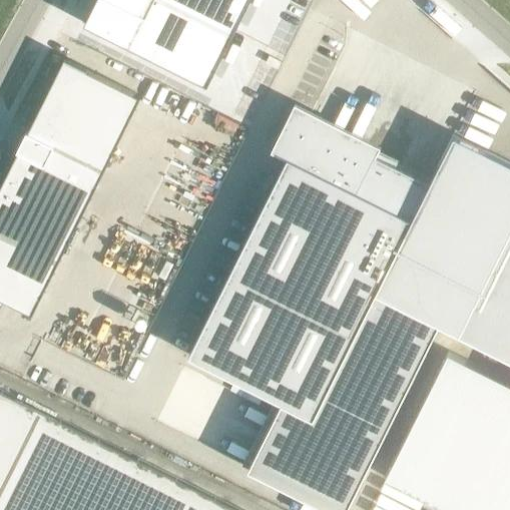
[(90,0),(71,36),(181,96),(232,0),(90,0)]
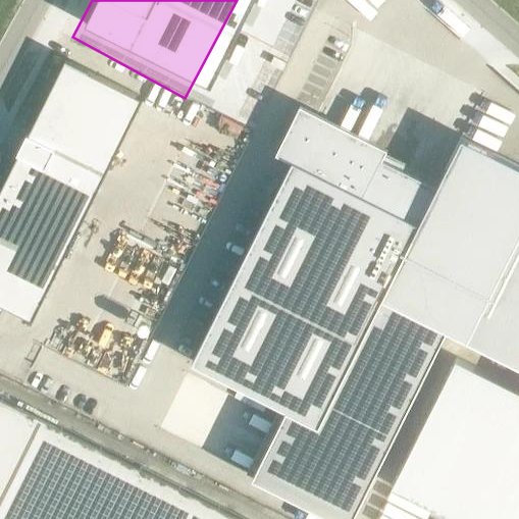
[(63,63),(0,191),(0,307),(31,322),(140,101),(63,63)]
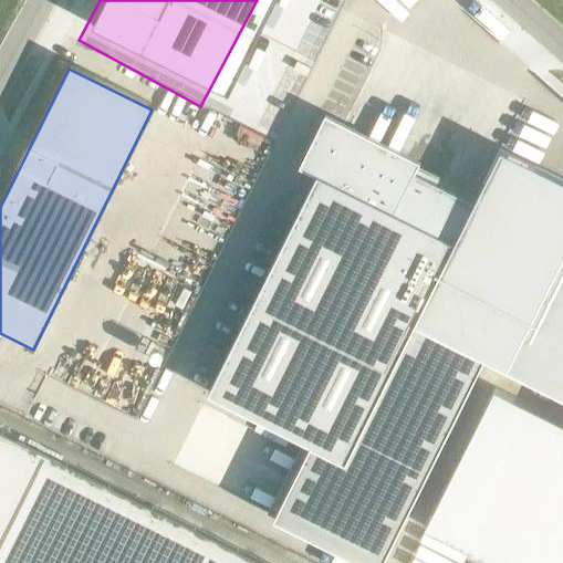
[(270,527),(344,562),(379,562),(481,361),(562,400),(562,186),(498,154),(472,205),(410,175),(416,164),(323,116),(296,169),(315,179),(207,397),(309,448),(270,527)]
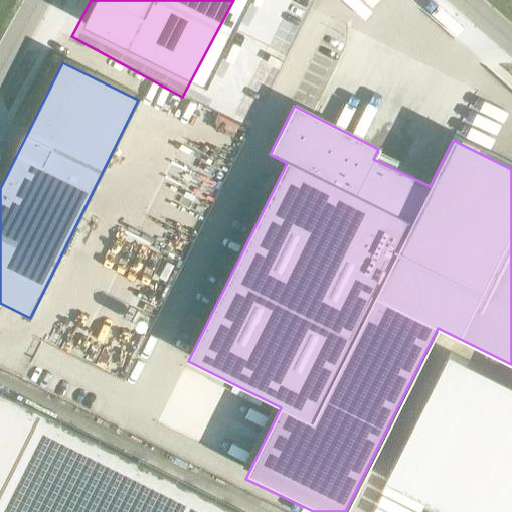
[(511,511),(511,387),(448,356),(385,481),(449,511),(511,511)]
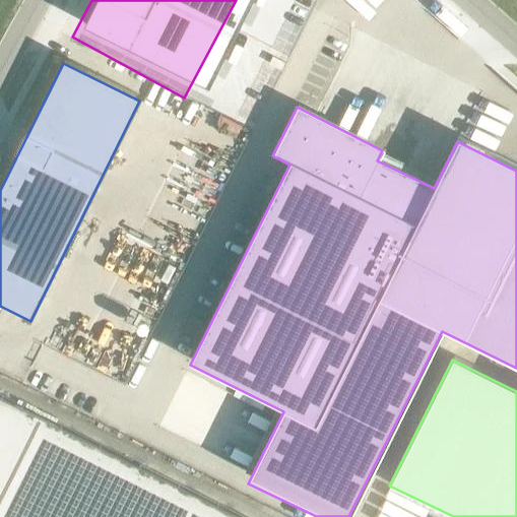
[(214,516),(0,398),(0,516),(214,516)]
